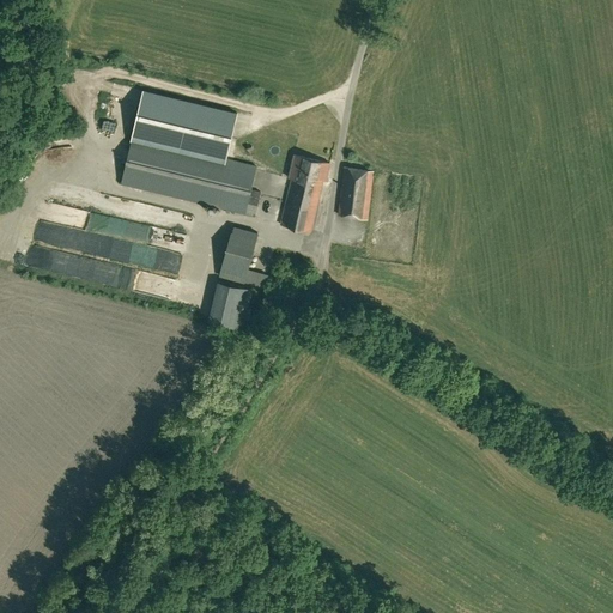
[(238,113),(144,90),(133,137),(226,159),(238,113)]
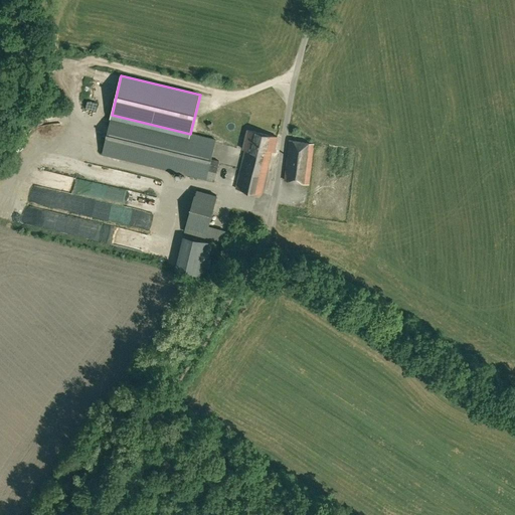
[(103,154),(206,179),(214,181),(219,160),(212,158),(216,140),(190,134),(112,115),(103,154)]
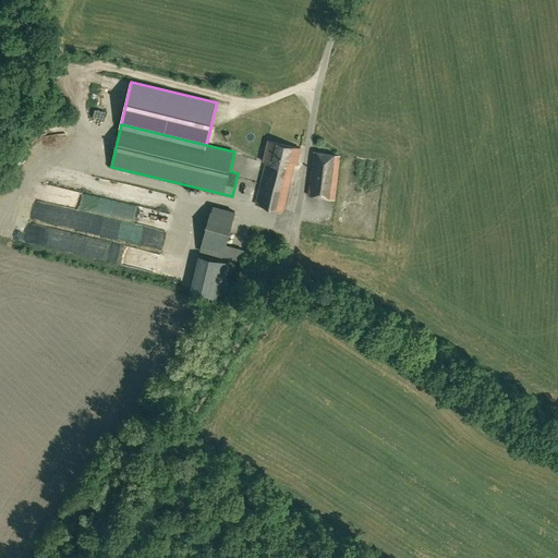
[(298,164),(301,148),(269,141),(264,162),(266,162),(256,204),(283,210),(295,164),(298,164)]
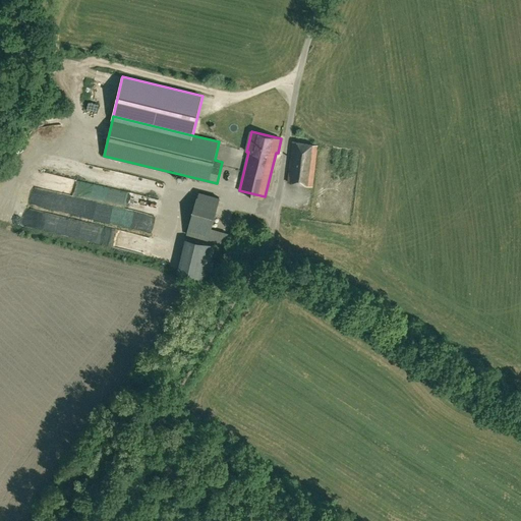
[(312,185),(317,145),(293,141),(288,182),(312,185)]
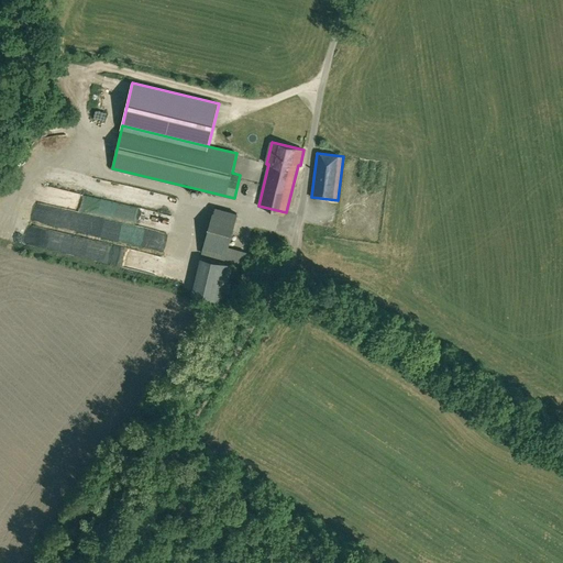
[(131,211),(132,208),(111,202),(108,216),(135,223),(138,212),(131,211)]
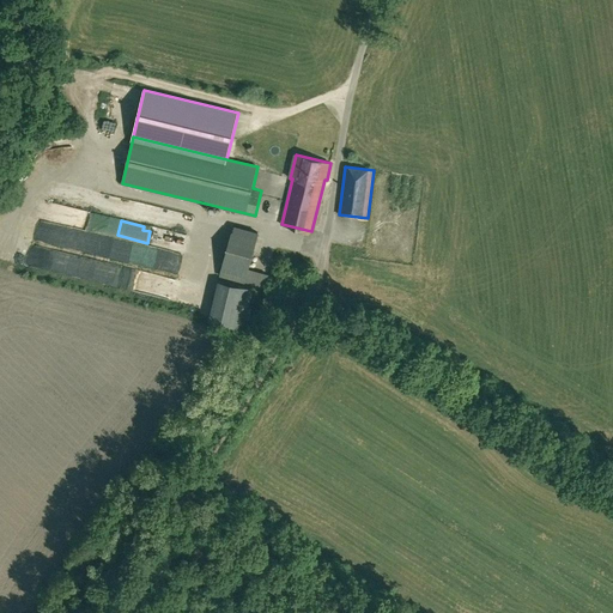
[(44,225),(38,238),(54,246),(60,232),(44,225)]
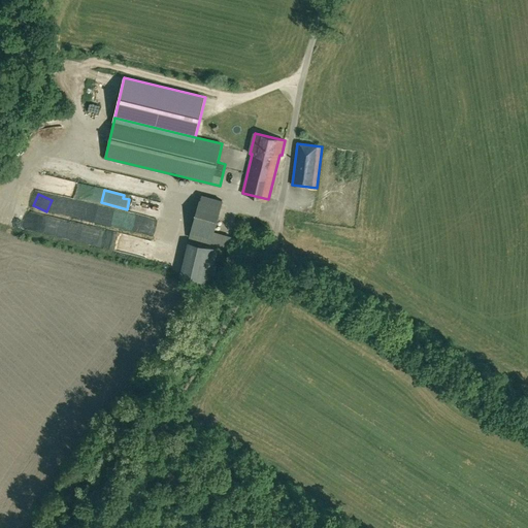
[(215,231),(223,200),(202,195),(190,236),(211,242),(210,243),(229,248),(232,236),(215,231)]
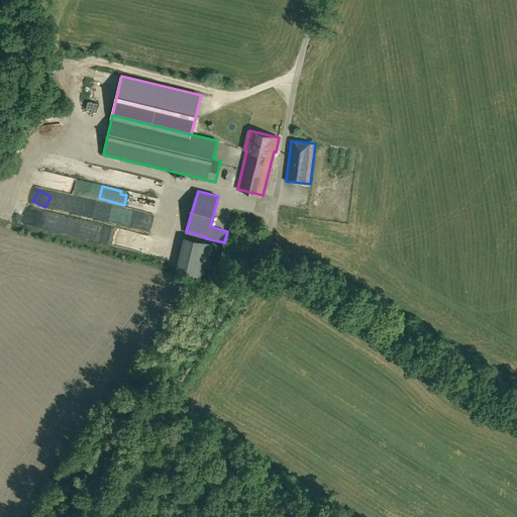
[(152,252),(154,235),(107,229),(105,245),(152,252)]
